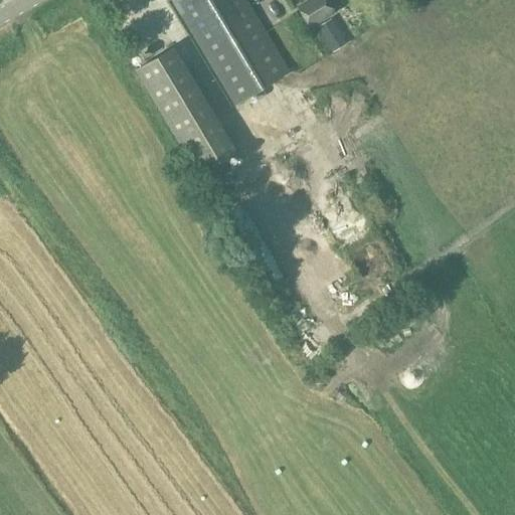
[(247,0),(170,0),(234,106),(291,72),(247,0)]
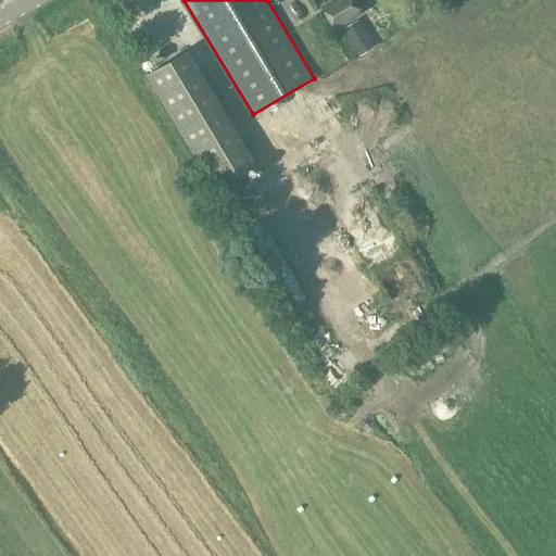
[(332,0),(323,5),(336,27),(361,12),(352,0),(332,0)]
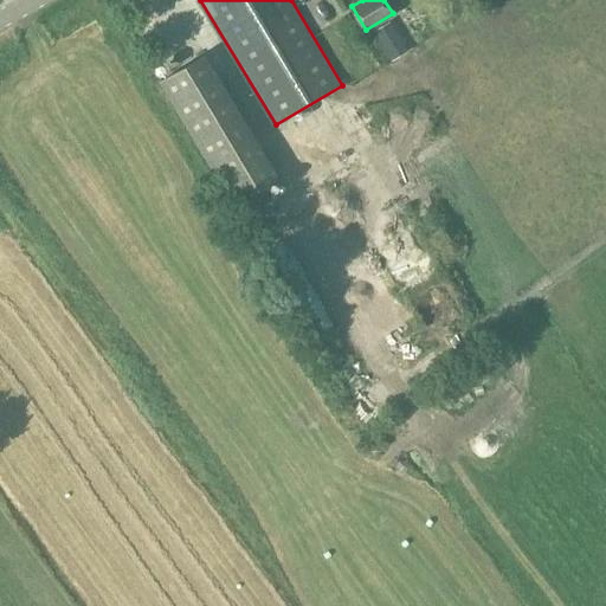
[(372,50),(394,37),(387,26),(366,39),(372,50)]
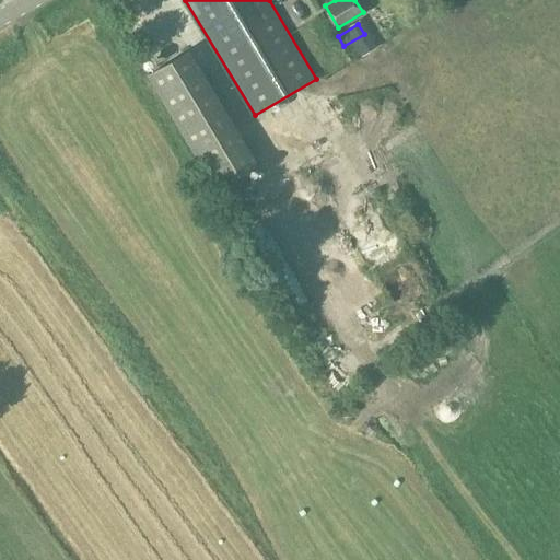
[(147,74),(216,188),(254,165),(185,51),(147,74)]
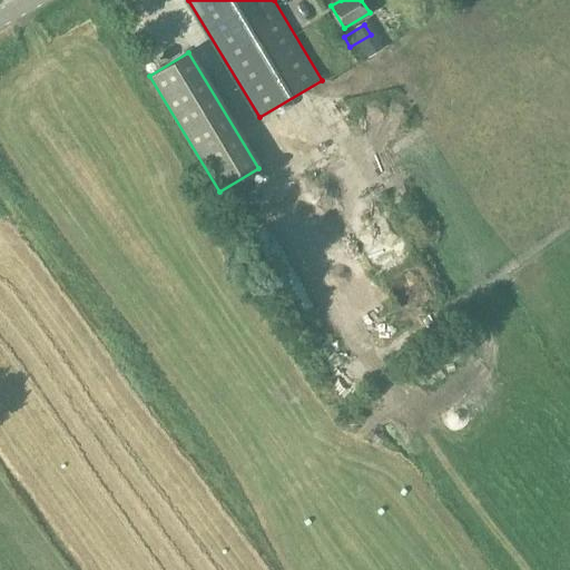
[(383,217),(356,232),(400,315),(428,301),(383,217)]
